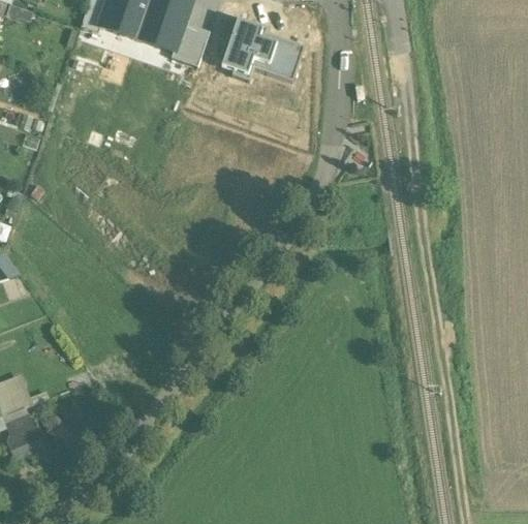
[(10,4),(0,0),(0,14),(6,18),(6,17),(10,4)]
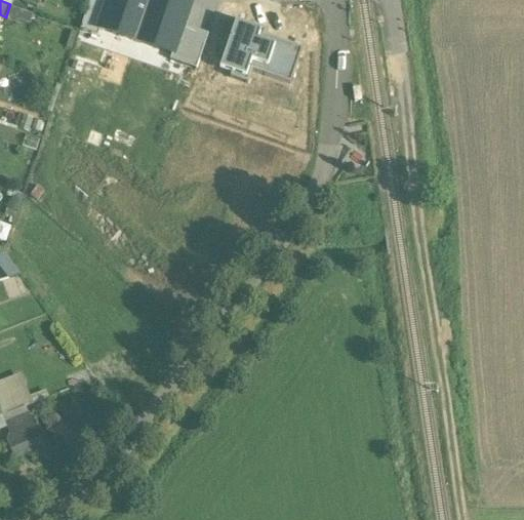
[(101,27),(109,0),(89,0),(82,25),(81,27),(98,33),(101,27)]
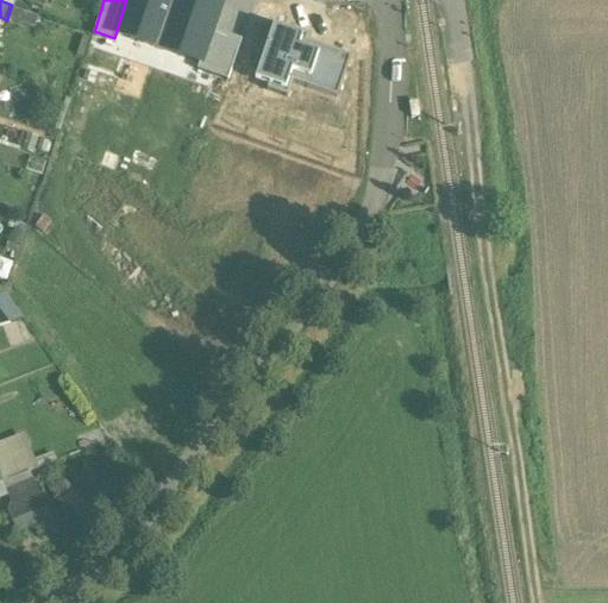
[(158,45),(173,0),(126,0),(117,31),(158,45)]
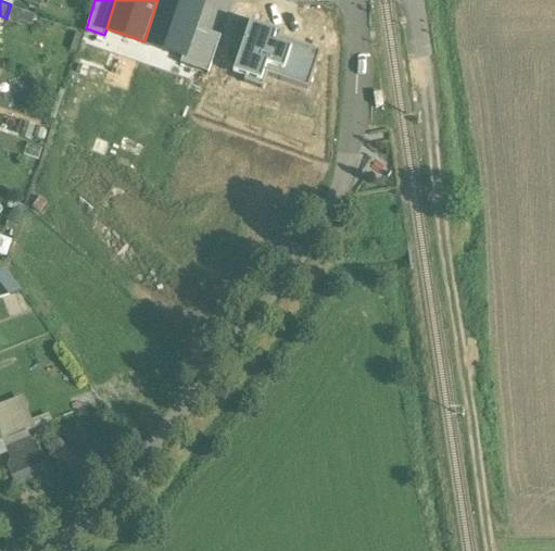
[(158,0),(144,41),(183,54),(192,23),(201,0),(158,0)]
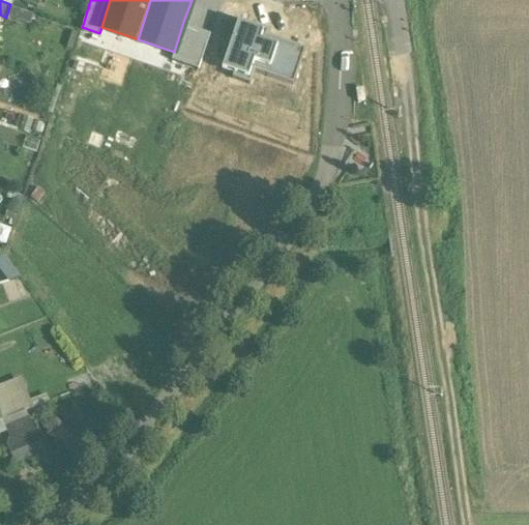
[(30,11),(10,4),(6,17),(18,21),(20,18),(27,20),(30,11)]
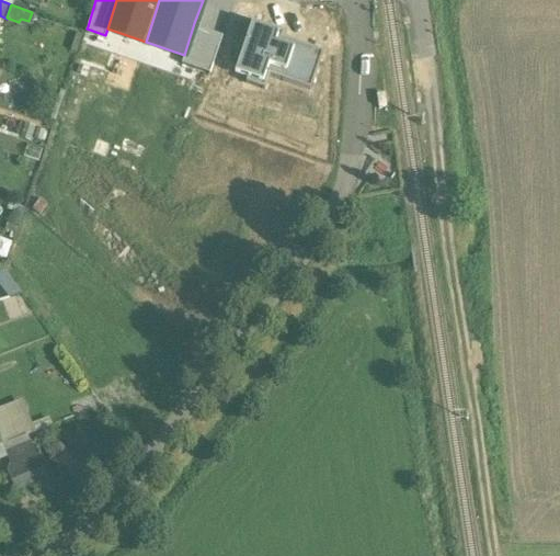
[(271,72),(284,78),(294,48),(280,43),(285,30),(250,16),(232,65),(237,67),(236,71),(248,76),(247,80),(265,87),(271,72)]
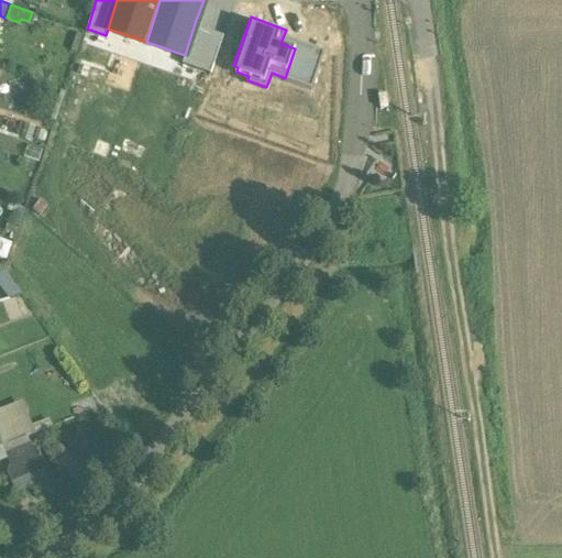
[(224,33),(195,23),(185,55),(183,61),(211,70),(212,69),(224,33)]
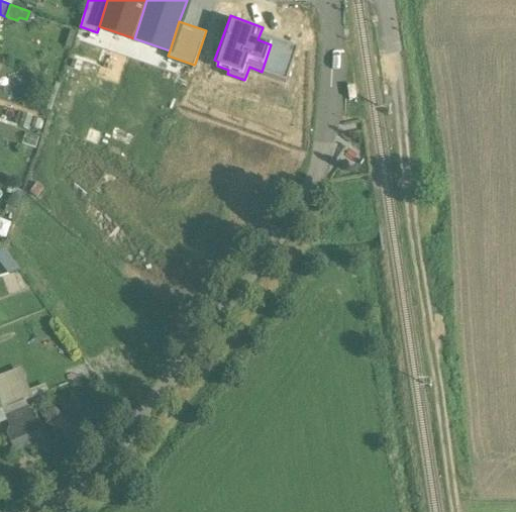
[(298,45),(273,36),(271,44),(262,72),(286,80),(298,45)]
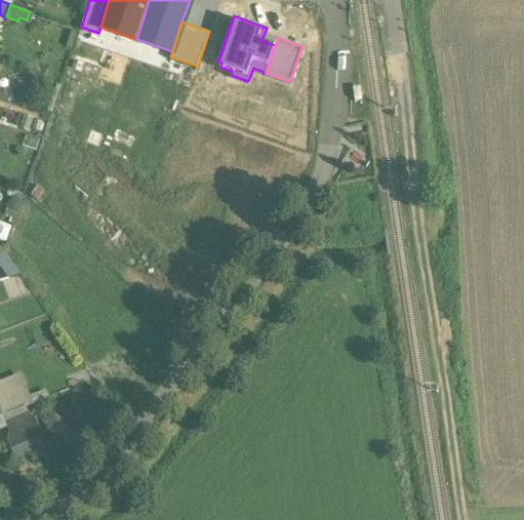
[(18,373),(0,380),(0,409),(1,413),(30,402),(18,373)]
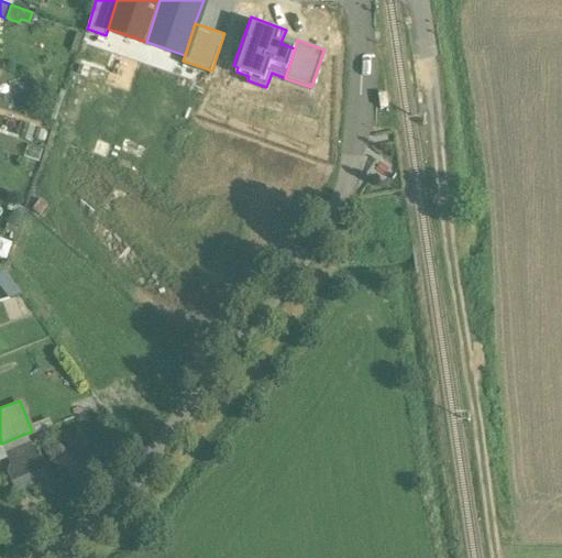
[(31,444),(8,453),(14,469),(37,458),(31,444)]
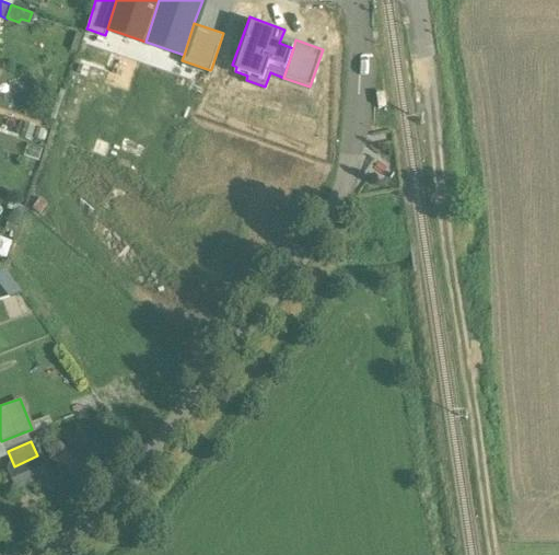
[(46,476),(37,455),(14,466),(8,469),(18,489),(46,476)]
